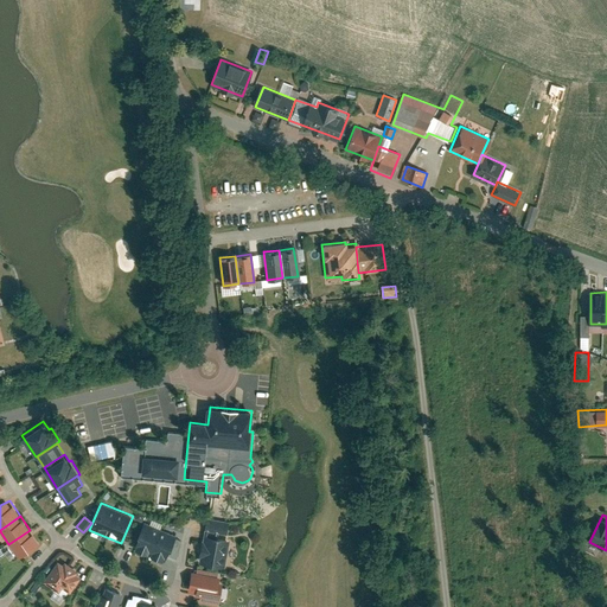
[(229,521),(206,517),(199,562),(224,567),(230,538),(225,538),(229,521)]
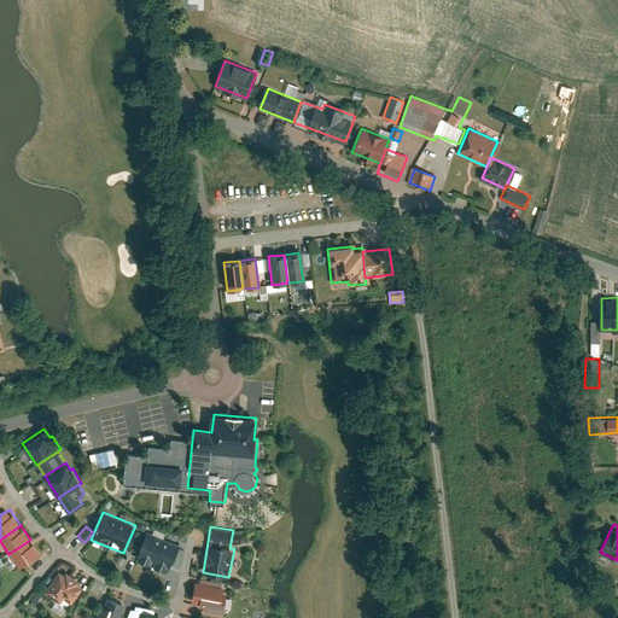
[(179,544),(146,530),(135,558),(168,571),(179,544)]
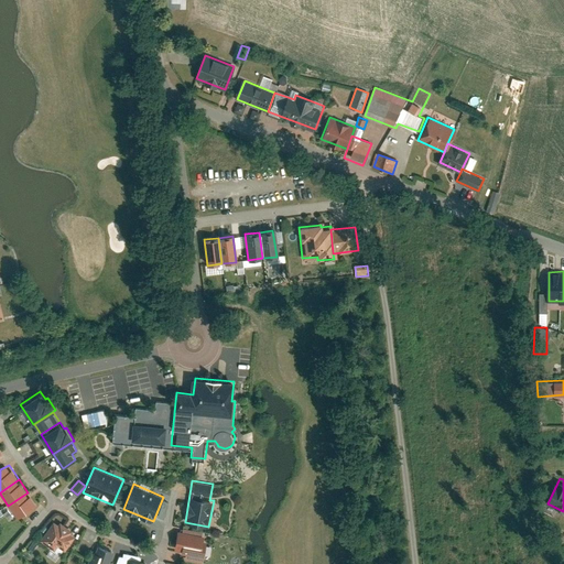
[(18,519),(36,507),(28,492),(8,506),(18,519)]
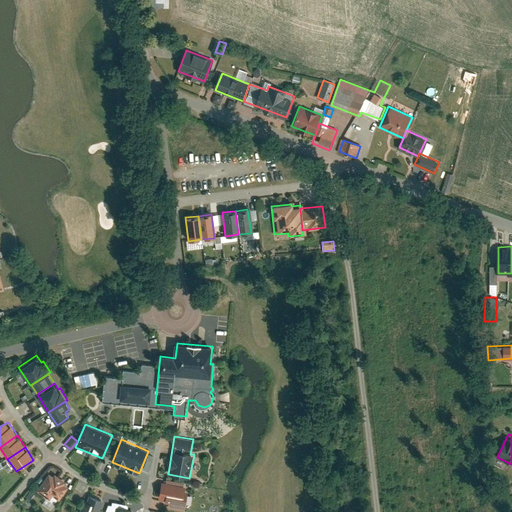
[(52,475),(48,472),(36,489),(49,499),(52,495),(59,499),(68,487),(64,484),(66,481),(54,472),(52,475)]
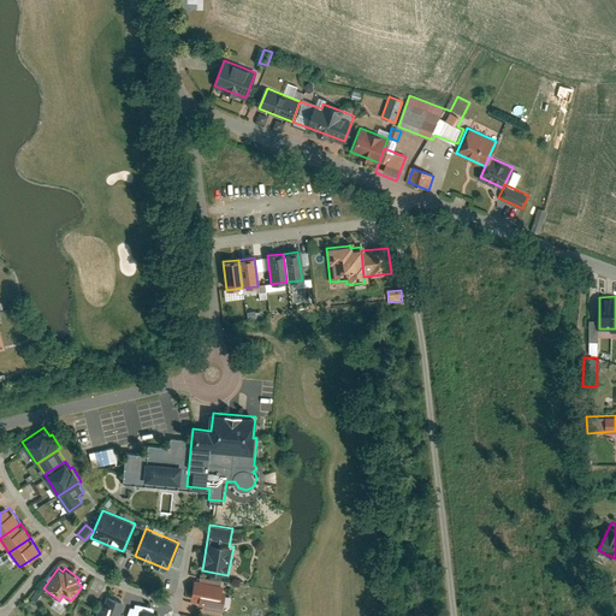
[(224,584),(194,579),(190,599),(199,600),(197,608),(223,612),(226,590),(223,590),(224,584)]
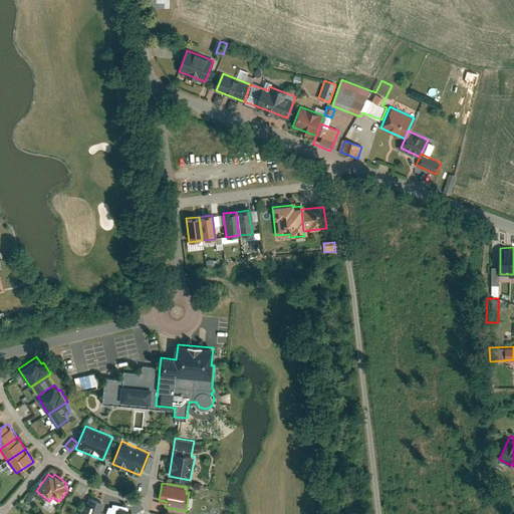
[(98,513),(103,502),(88,497),(86,503),(83,502),(78,513),(98,513)]
